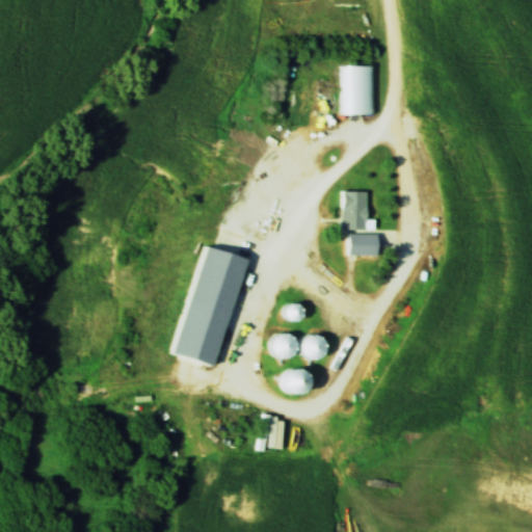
[(371,114),(371,65),(341,65),(341,114),(371,114)]
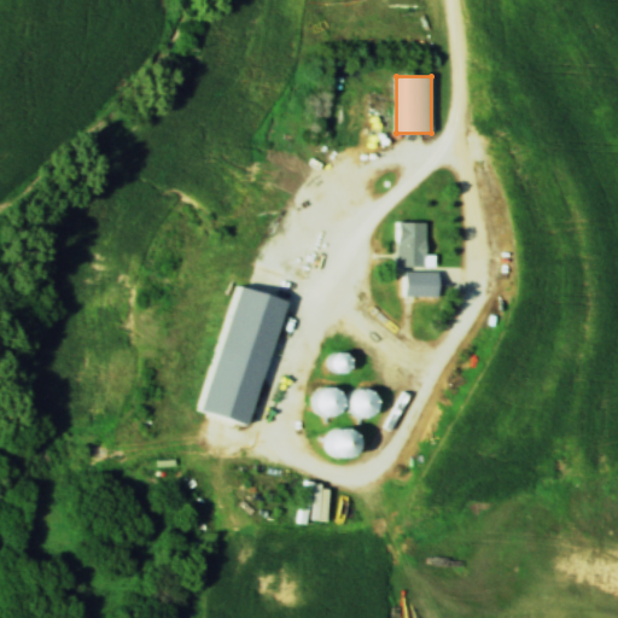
[(419,222),(391,222),(391,267),(419,267),(419,222)]
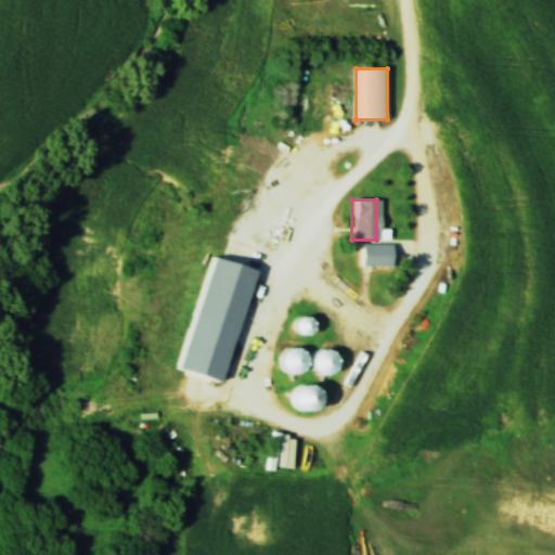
[(271,217),(254,217),(254,232),(271,231),(271,217)]
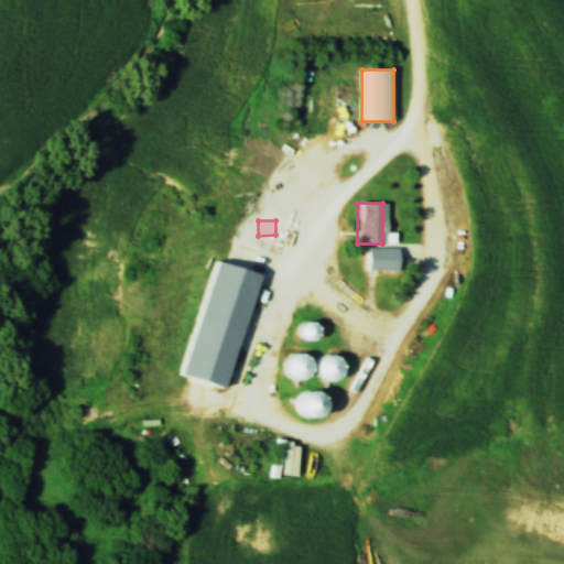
[(236,326),(236,305),(223,305),(223,326),(236,326)]
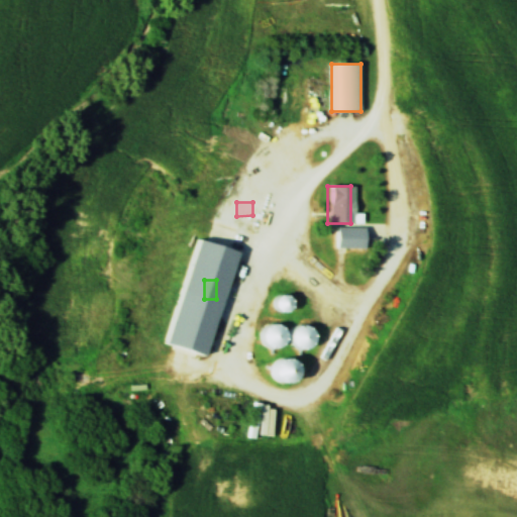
[(283,312),(287,297),(272,294),(269,308),(283,312)]
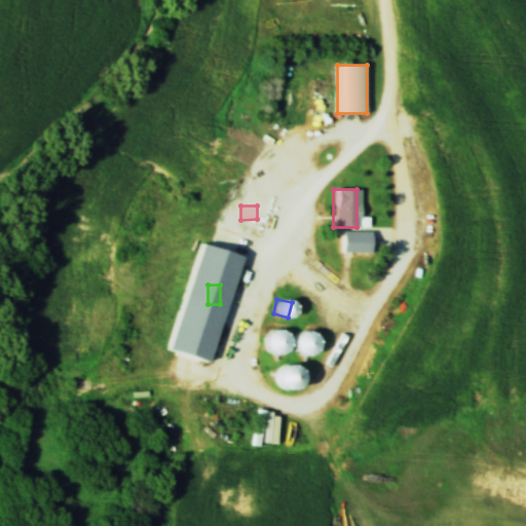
[(259,344),(274,355),(286,340),(270,329),(259,344)]
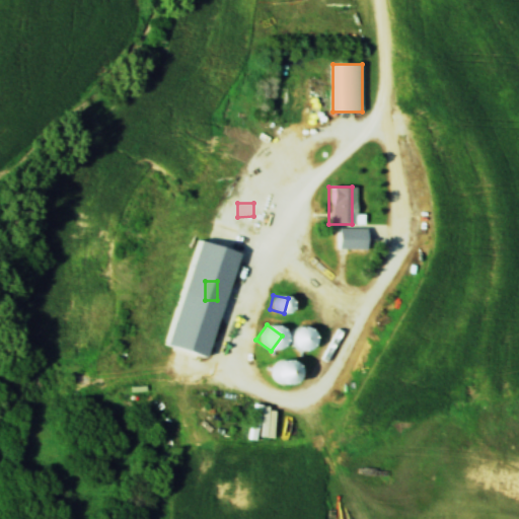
[(304,350),(306,328),(291,327),(289,348),(304,350)]
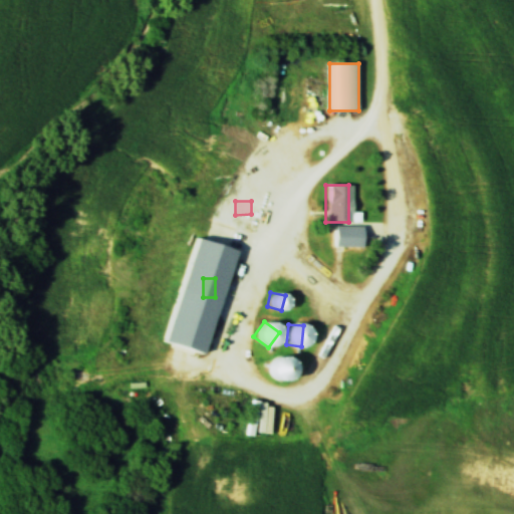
[(277,381),(290,367),(276,354),(263,368),(277,381)]
